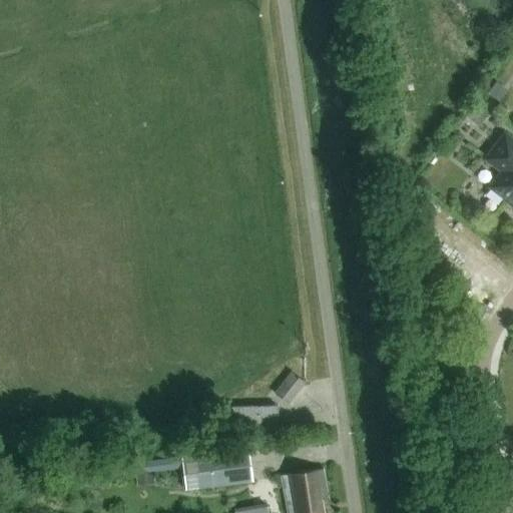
[(487,109),(474,100),(462,116),(475,125),(487,109)]
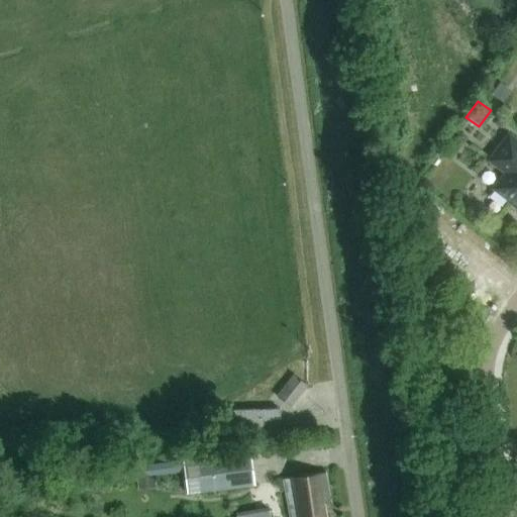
[(516,142),(509,137),(490,162),(507,174),(495,190),(510,202),(509,203),(516,208),(516,142)]
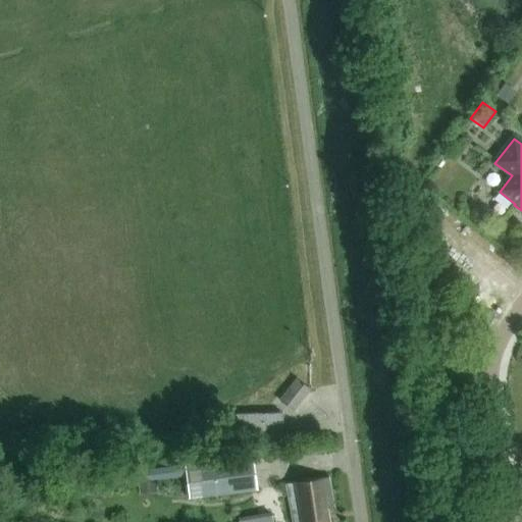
[(294,412),(310,389),(296,379),(278,401),(294,412)]
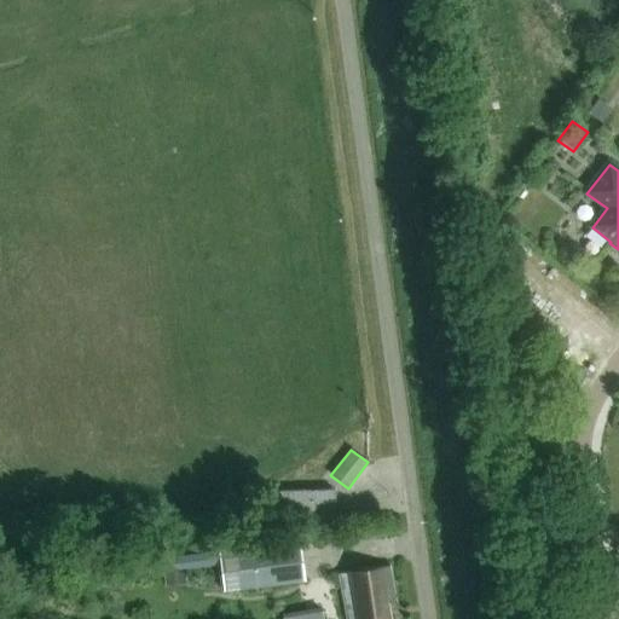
[(276,521),(335,519),(334,490),(276,492),(276,521)]
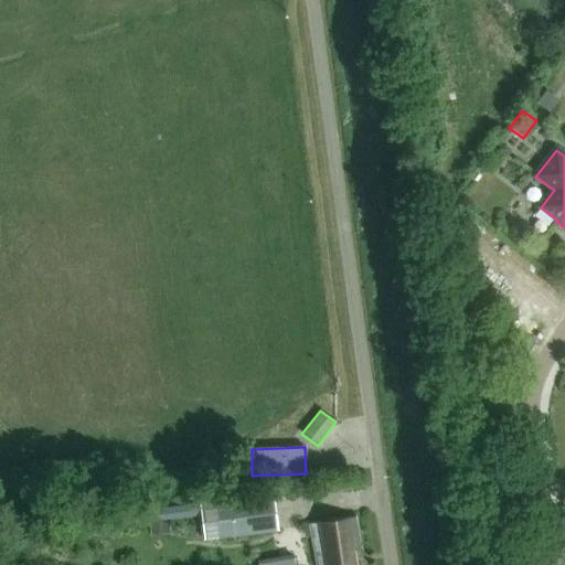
[(205,542),(272,533),(268,494),(201,503),(205,542)]
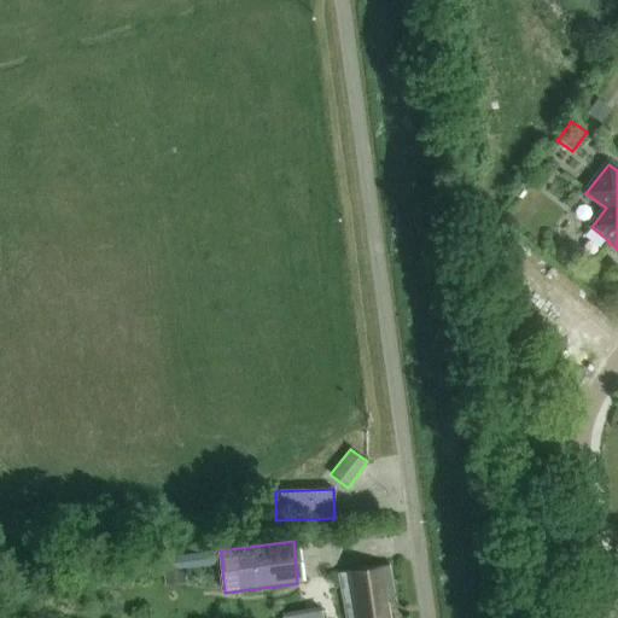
[(164,586),(185,584),(184,563),(162,564),(164,586)]
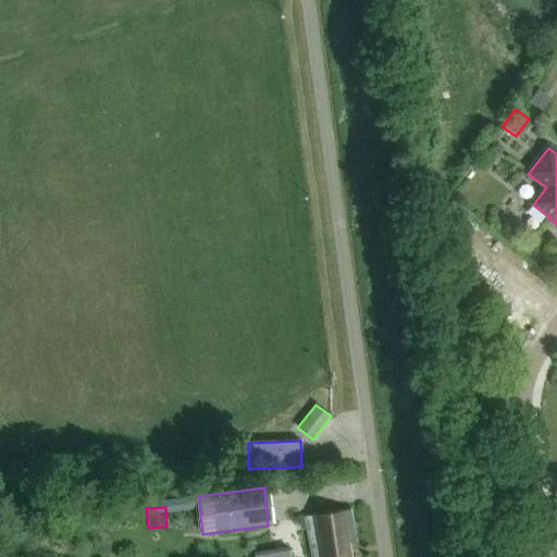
[(350,556),(348,543),(356,541),(349,510),(305,518),(311,556),(350,556)]
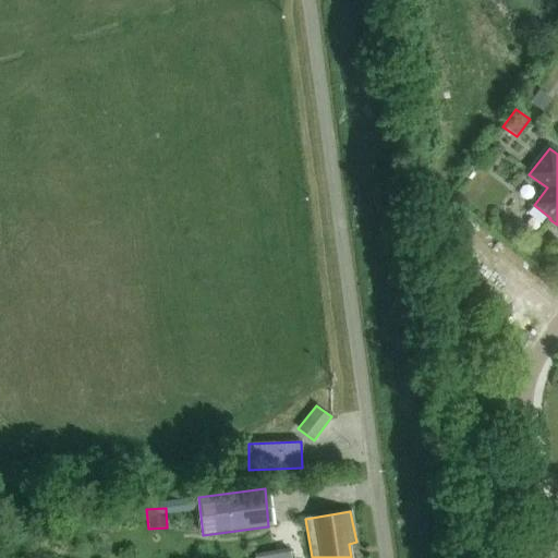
[(289,557),(287,545),(252,550),(253,557),(289,557)]
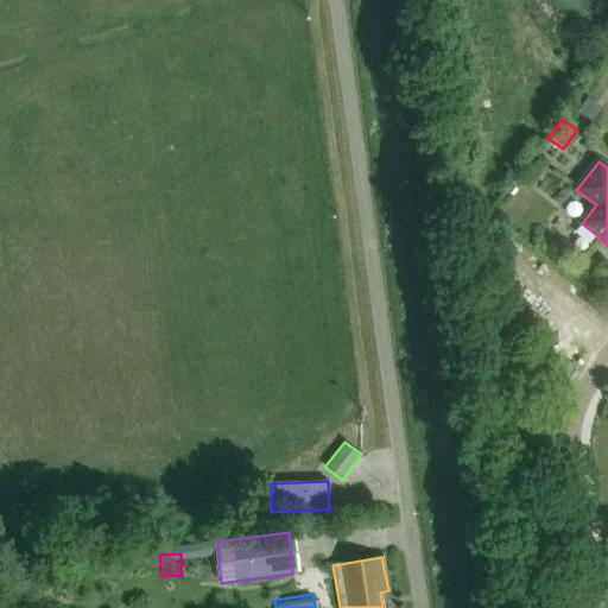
All buildings are outlined.
